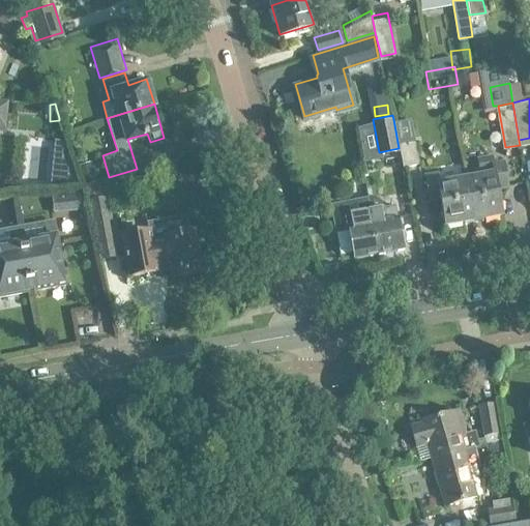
[(418,161),(410,116),(393,119),(399,148),(402,164),(418,161)]
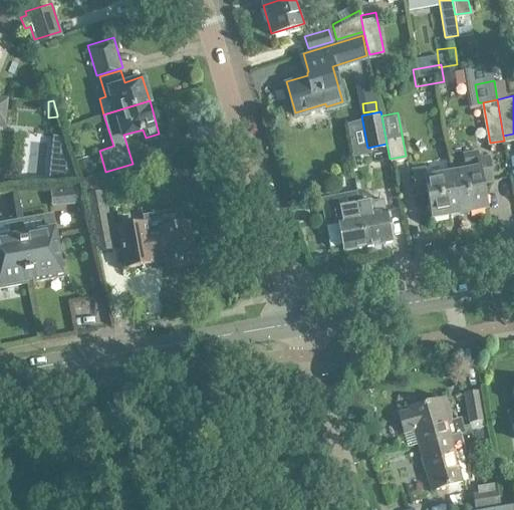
[(57,116),(46,120),(50,133),(62,129),(57,116)]
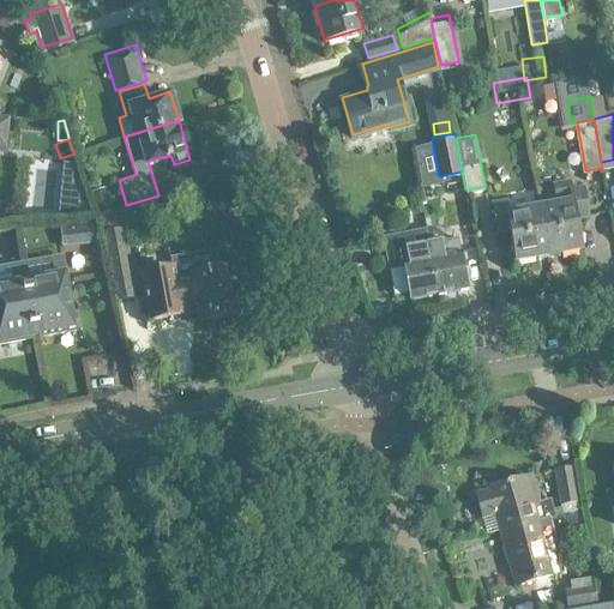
[(551,180),(555,202),(540,205),(548,252),(581,246),(579,240),(579,230),(578,230),(575,215),(588,212),(583,186),(570,188),(567,178),(551,180)]
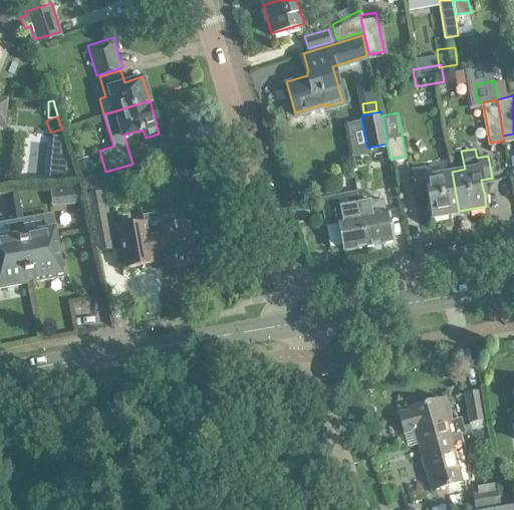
[(431,216),(459,211),(452,172),(425,176),(424,167),(412,169),(416,192),(426,190),(429,202),(427,203),(430,211),(431,216)]
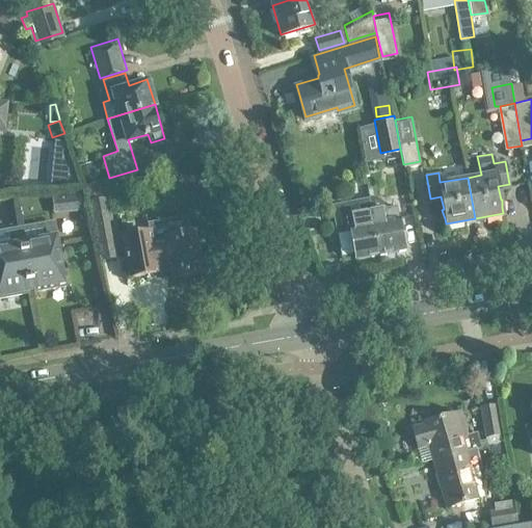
[(70,193),(71,209),(79,208),(78,193),(70,193)]
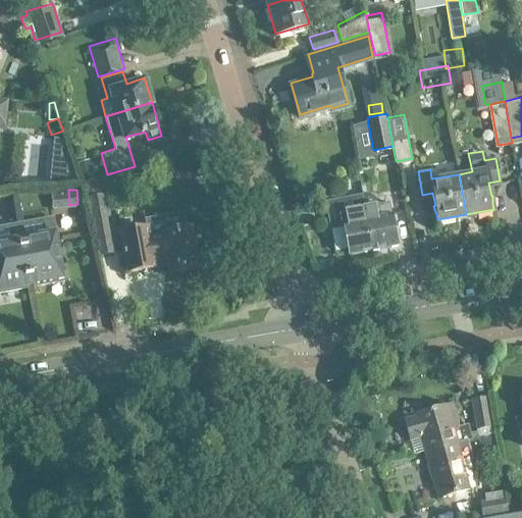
[(113,250),(107,216),(108,215),(104,193),(87,196),(91,218),(93,218),(100,253),(113,250)]
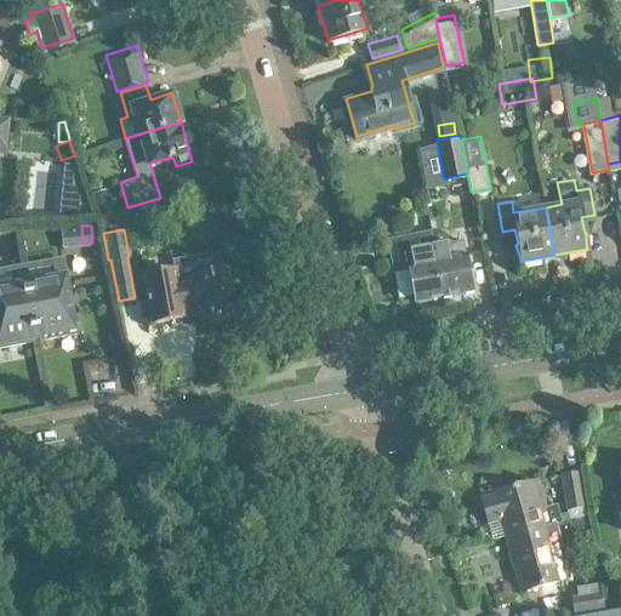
[(444,295),(434,243),(433,243),(431,229),(387,238),(393,267),(408,264),(415,301),(444,295)]
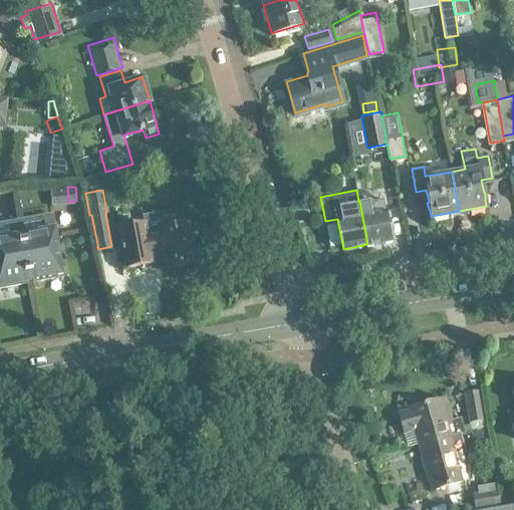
[(382,197),(359,201),(367,244),(391,239),(382,197)]
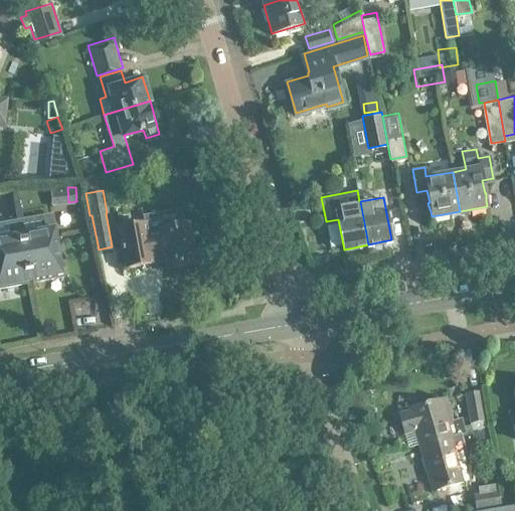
[(42,213),(18,217),(20,232),(29,278),(32,277),(33,280),(53,276),(52,271),(61,269),(55,232),(46,233),(45,228),(42,213)]
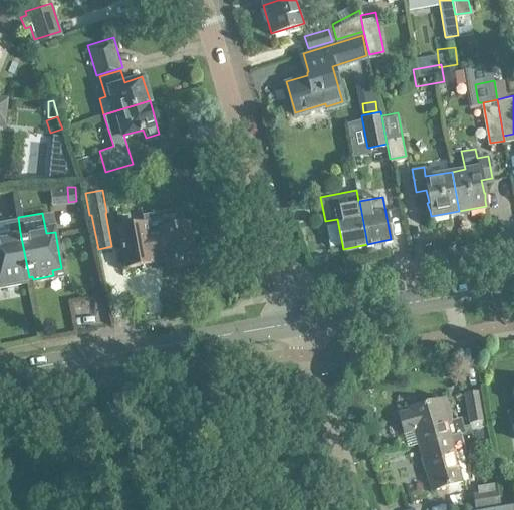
[(18,217),(0,220),(0,284),(26,280),(25,278),(29,277),(20,232),(18,217)]
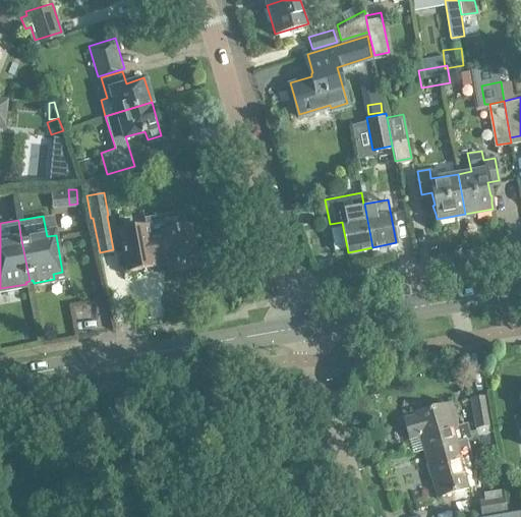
[(167,259),(169,271),(195,266),(192,247),(194,246),(192,233),(190,234),(188,225),(162,230),(162,232),(149,234),(147,225),(120,230),(127,270),(154,265),(153,261),(167,259)]
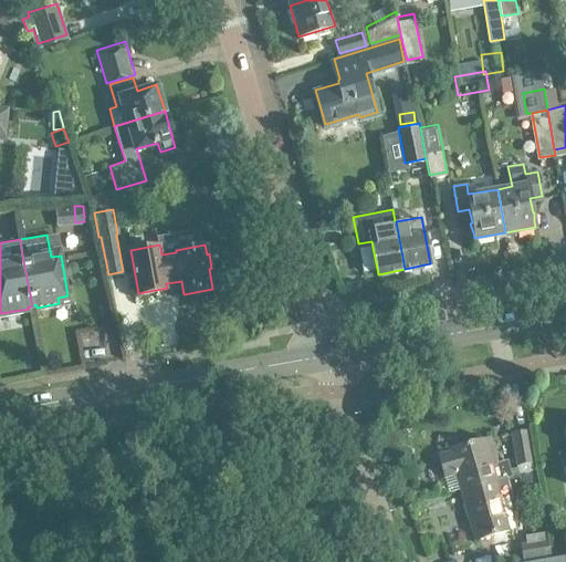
[(362,280),(375,279),(374,263),(359,264),(362,280)]
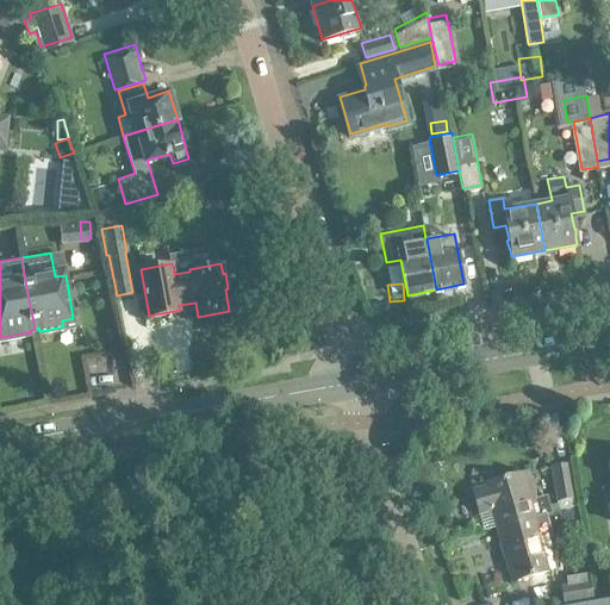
[(551,463),(558,509),(574,505),(567,461),(551,463)]
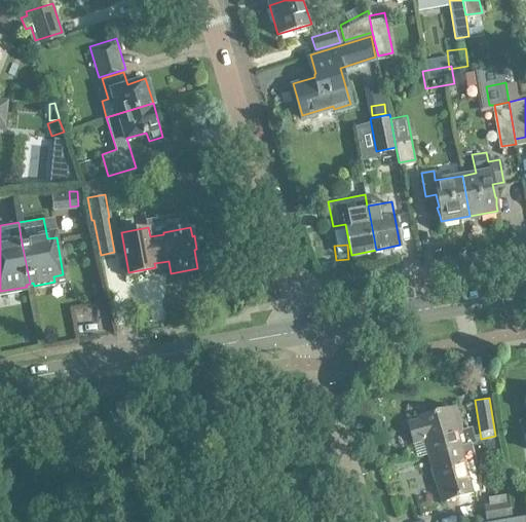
[(471,427),(460,430),(454,406),(418,415),(419,419),(407,423),(412,441),(424,438),(428,453),(471,442),(475,441),(471,427)]
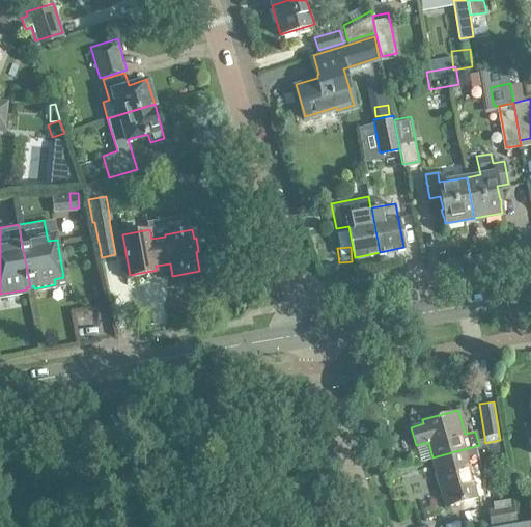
[(446,505),(487,493),(475,446),(432,458),(446,505)]
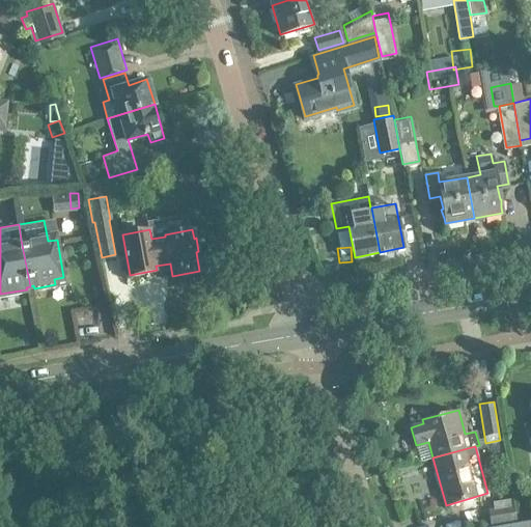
[(494,508),(488,509),(491,524),(516,520),(512,498),(493,502),(494,508)]
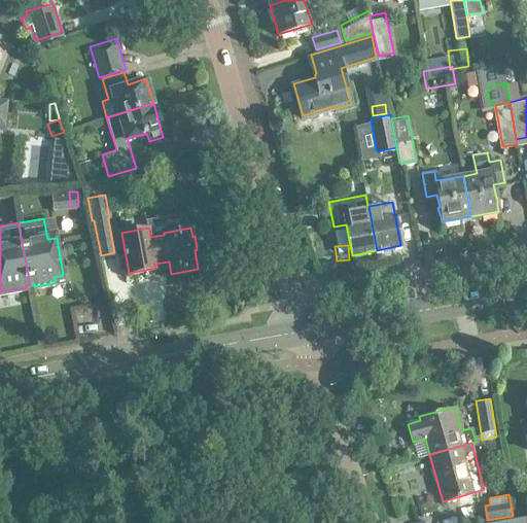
[(526,512),(525,500),(514,502),(516,516),(526,513),(526,512)]
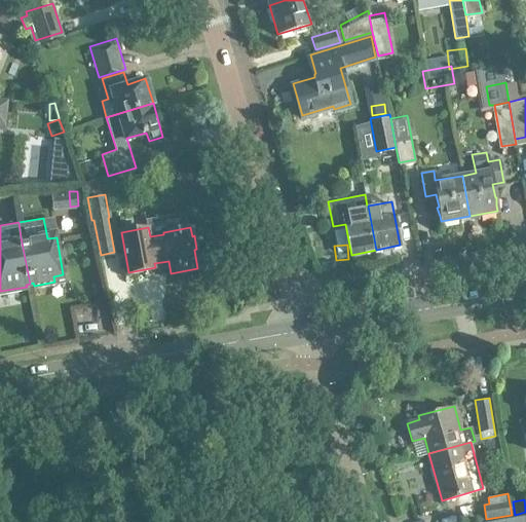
[(461,519),(478,516),(476,501),(458,506),(461,519)]
